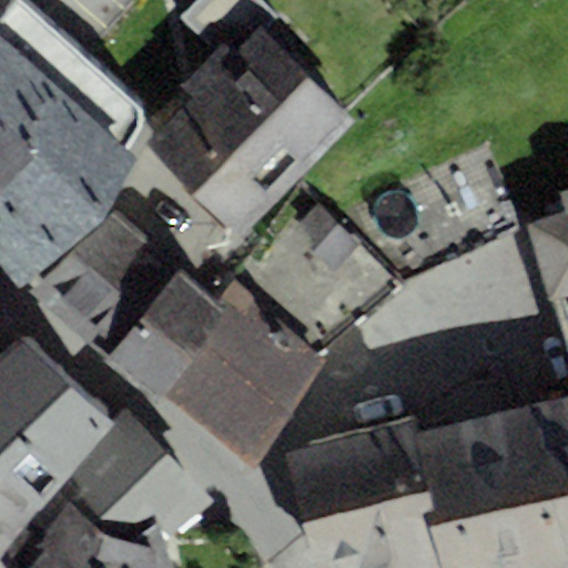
[(17,0),(0,20),(0,265),(20,287),(101,220),(139,161),(122,146),(150,117),(23,0),(17,0)]
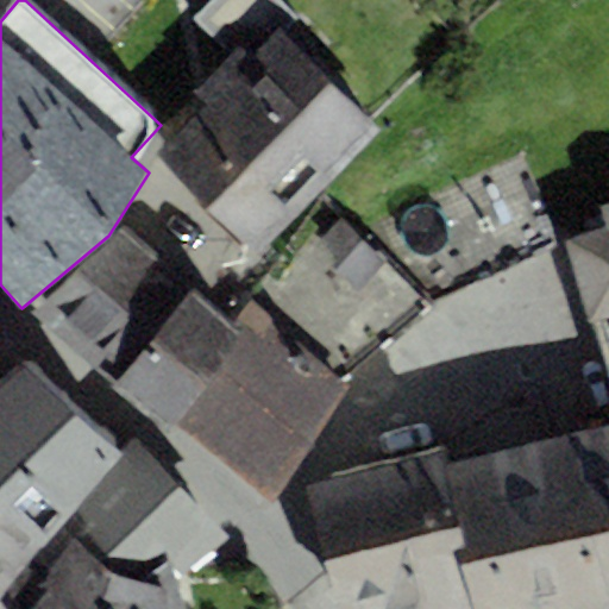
[(195,93),(208,105),(309,202),(381,129),(278,30),(251,57),(239,46),(195,93)]
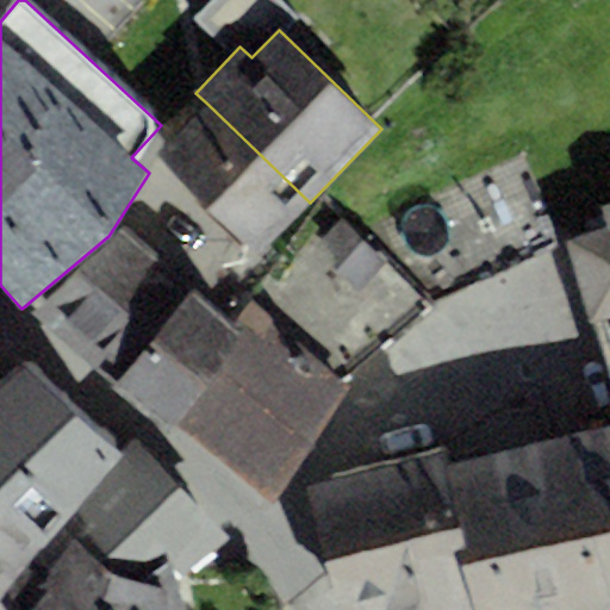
[(261,254),(310,203),(209,105),(160,155),(261,254)]
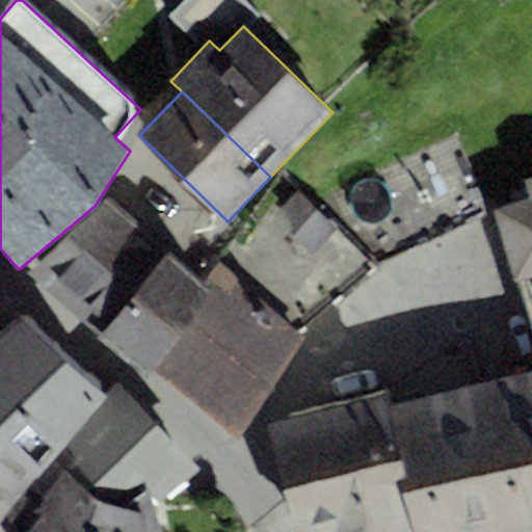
[(457,129),(313,204),(377,266),(489,214),(457,129)]
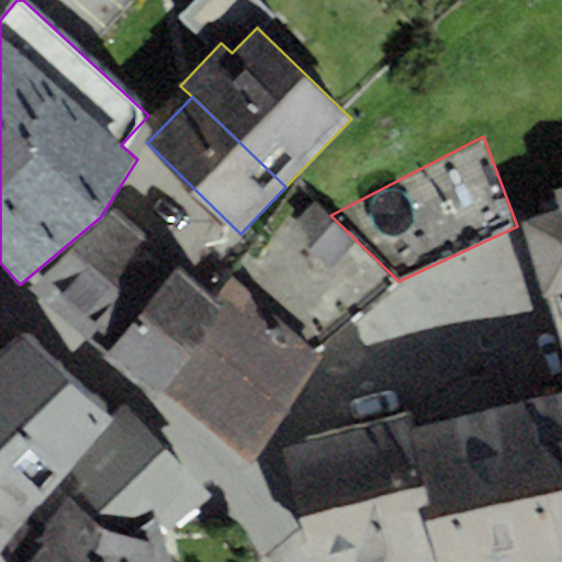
[(330,215),(303,183),(216,302),(156,394),(250,464),(321,356),(398,281),(330,215)]
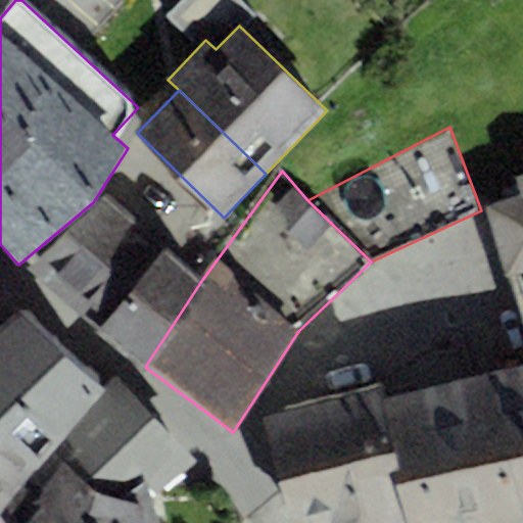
[(522,273),(522,176),(516,179),(521,196),(486,207),(507,277),(522,273)]
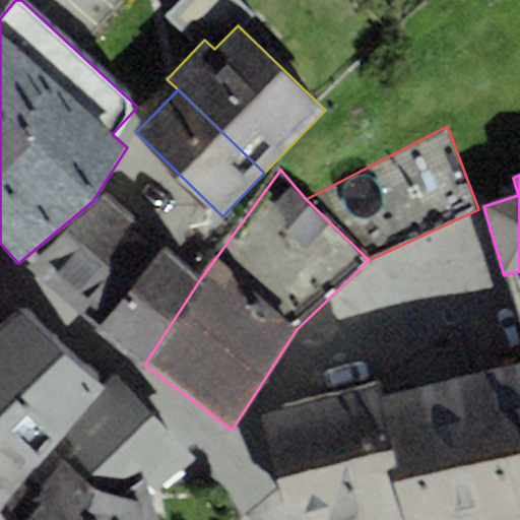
[(28,267),(98,330),(166,247),(105,194),(28,267)]
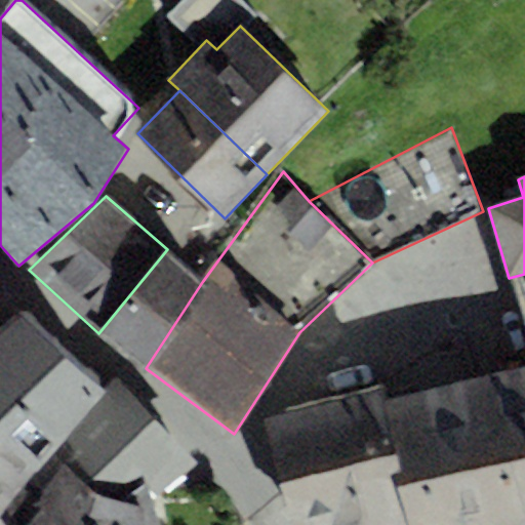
[(202,282),(167,249),(98,333),(146,368),(202,282)]
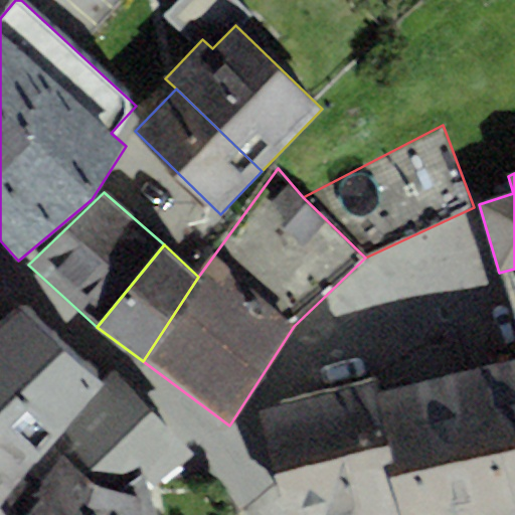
[(514,269),(499,273),(514,327),(514,269)]
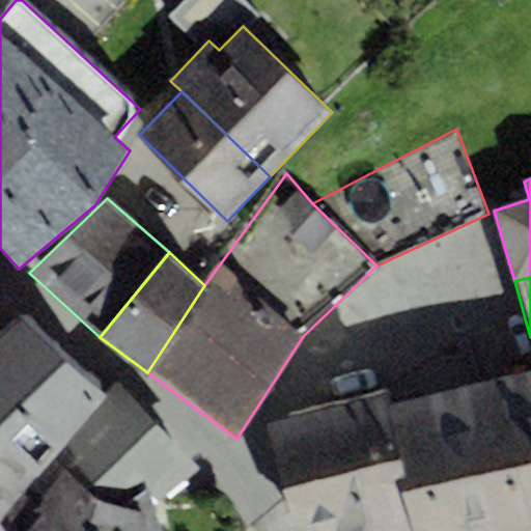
[(28,316),(0,339),(0,521),(54,462),(105,395),(28,316)]
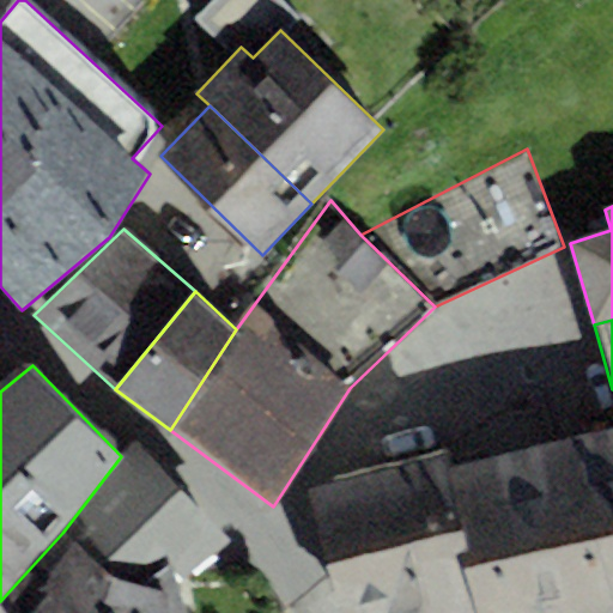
[(612,431),(578,441),(612,596),(612,431)]
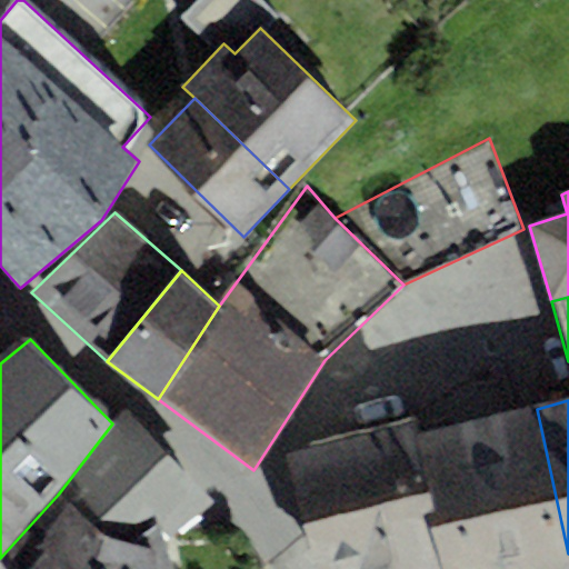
[(568,568),(568,553),(537,409),(417,436),(446,568),(568,568)]
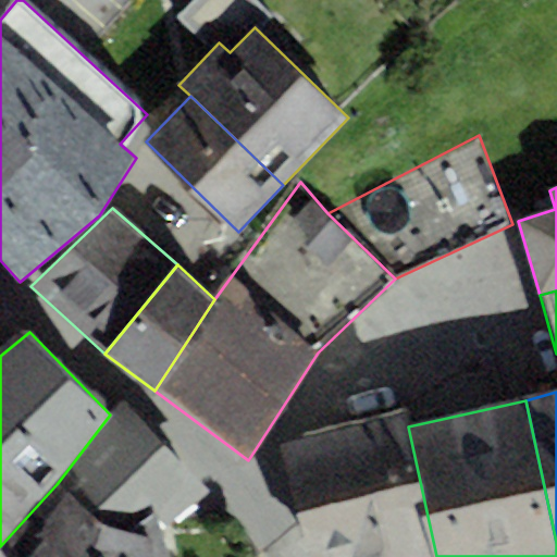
[(160,556),(160,539),(209,494),(125,403),(110,415),(57,484),(0,546),(0,556),(160,556)]
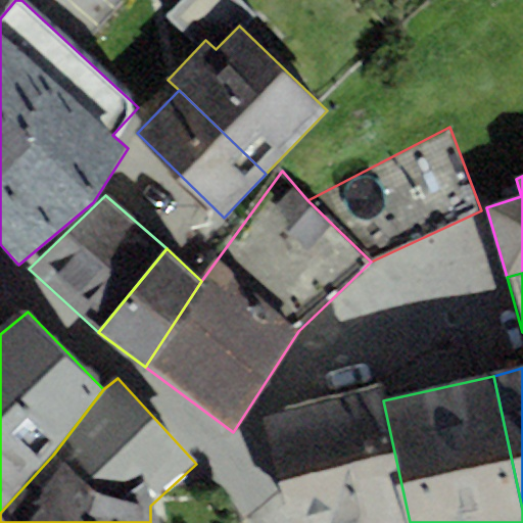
[(410,522),(383,400),(381,392),(268,417),(291,522),(410,522)]
